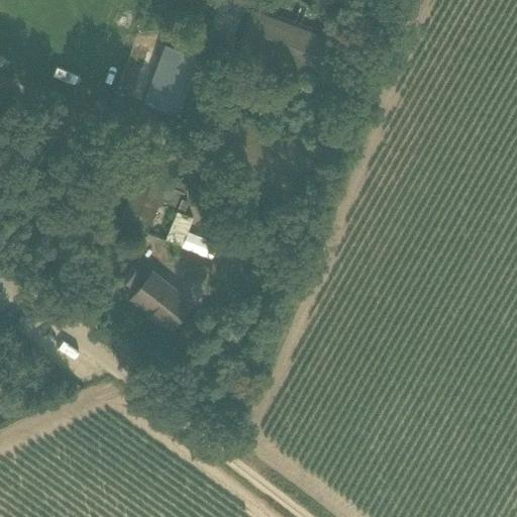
[(251,10),(244,28),(236,48),(243,50),(237,64),(262,73),(267,60),(332,85),(339,65),(346,45),(251,10)]
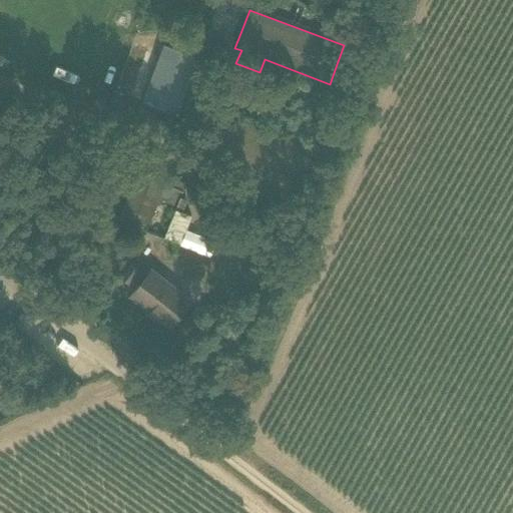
[(142,101),(151,105),(177,114),(192,73),(170,65),(170,60),(159,55),(142,101)]
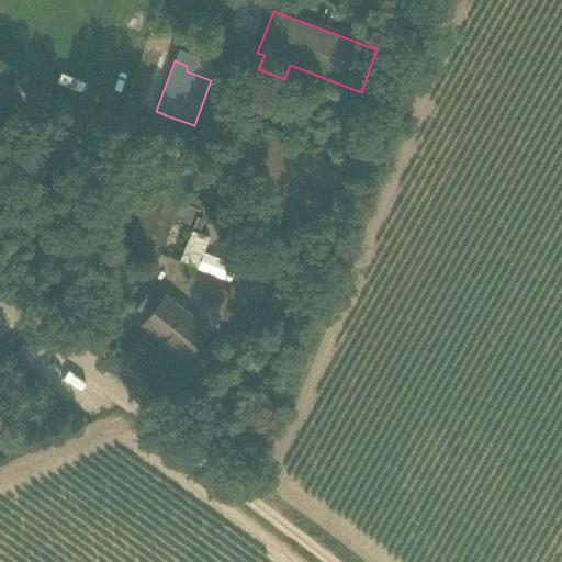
[(231,120),(208,180),(312,218),(335,159),(231,120)]
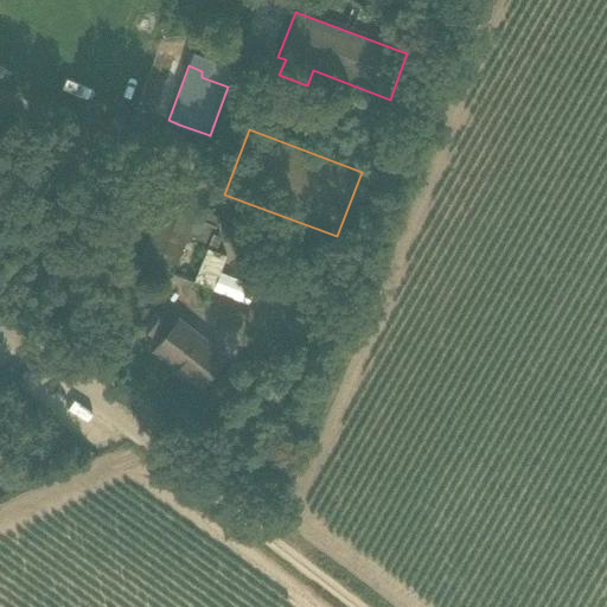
[(168,186),(163,203),(152,199),(147,211),(146,211),(158,216),(142,257),(173,269),(202,199),(168,186)]
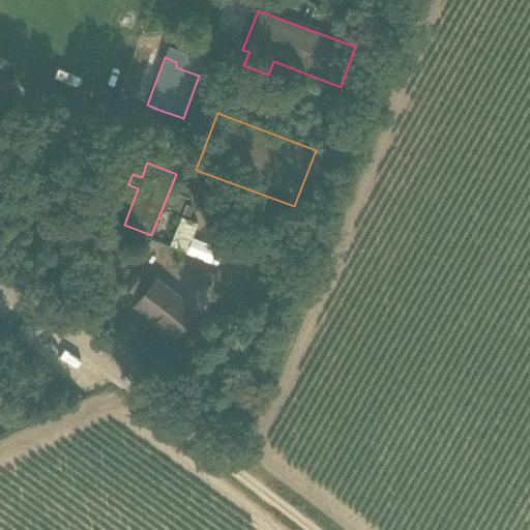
[(198,223),(182,216),(170,245),(185,252),(198,223)]
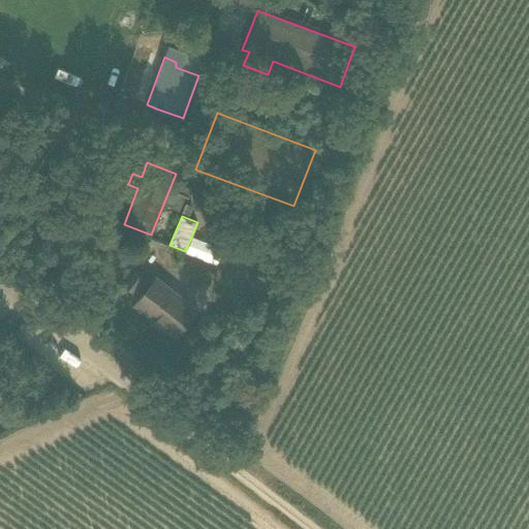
[(125,287),(136,294),(146,280),(134,273),(125,287)]
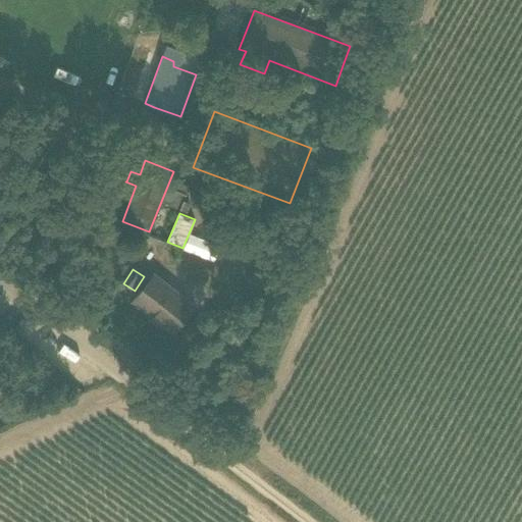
[(173,332),(186,316),(194,306),(153,275),(134,301),(173,332)]
